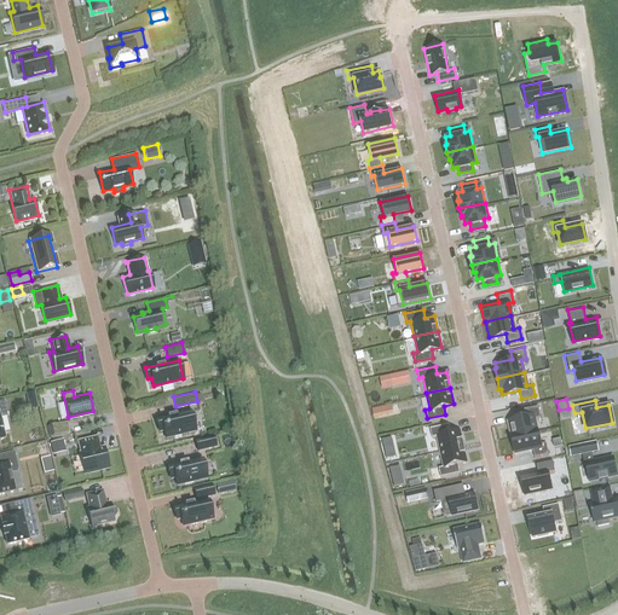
[(524,416),(506,419),(509,435),(535,430),(532,417),(538,416),(536,405),(521,408),(524,416)]
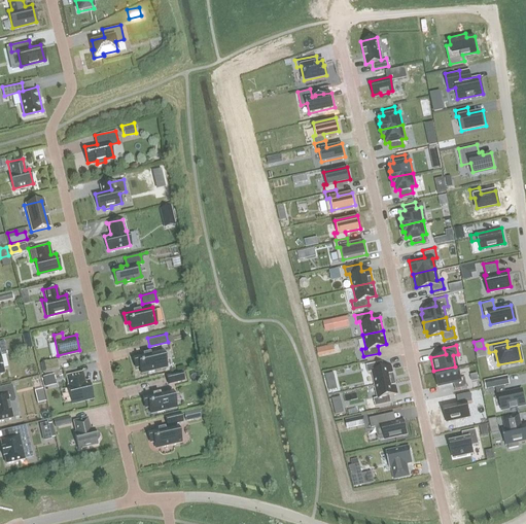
[(166,365),(162,349),(133,356),(135,365),(139,364),(141,372),(166,365)]
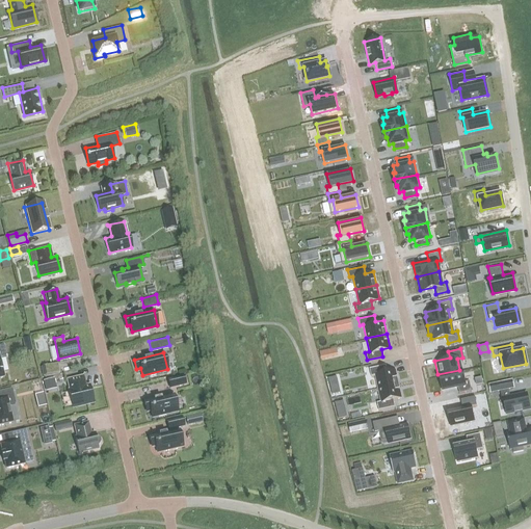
[(56,362),(43,364),(45,373),(58,371),(56,362)]
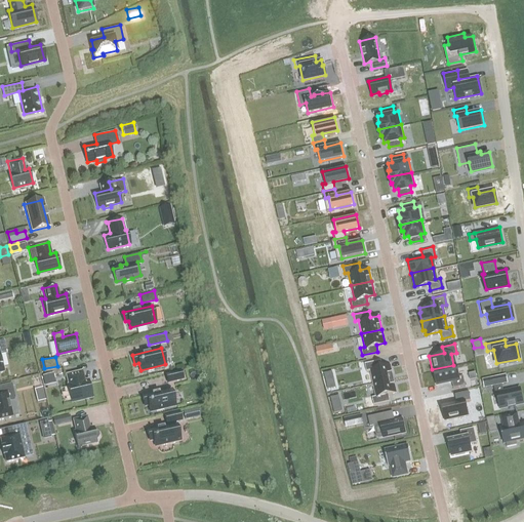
[(379,359),(364,362),(365,369),(369,369),(371,382),(392,377),(389,364),(381,366),(379,359)]
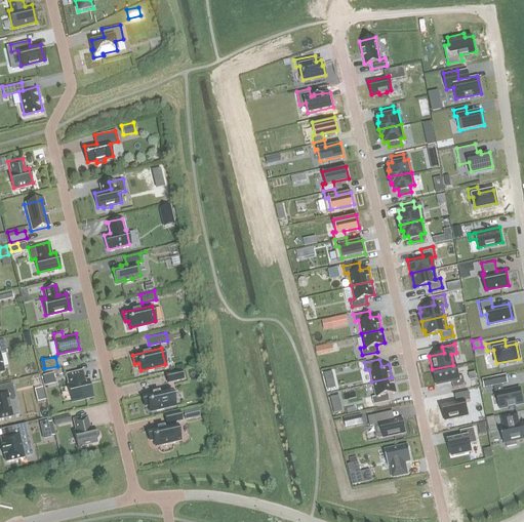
[(432,369),(435,384),(449,380),(451,387),(464,385),(461,374),(456,375),(454,365),(453,365),(432,369)]
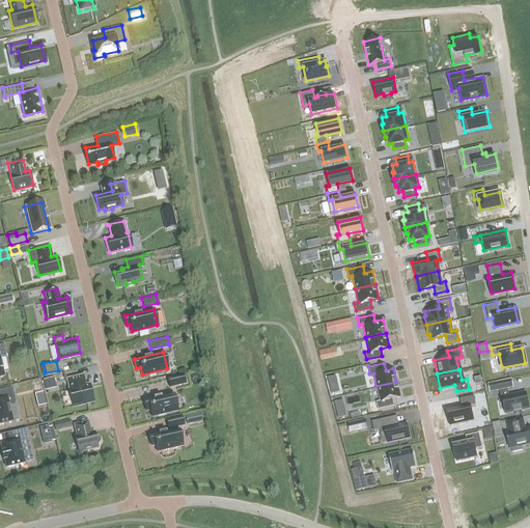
[(54,373),(43,377),(45,386),(56,384),(54,373)]
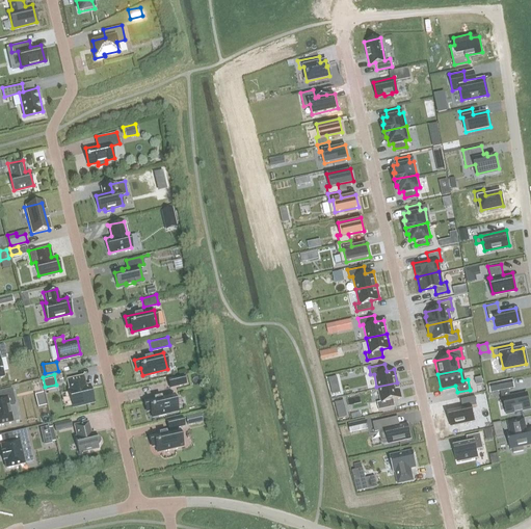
[(183,374),(167,377),(169,386),(185,382),(183,374)]
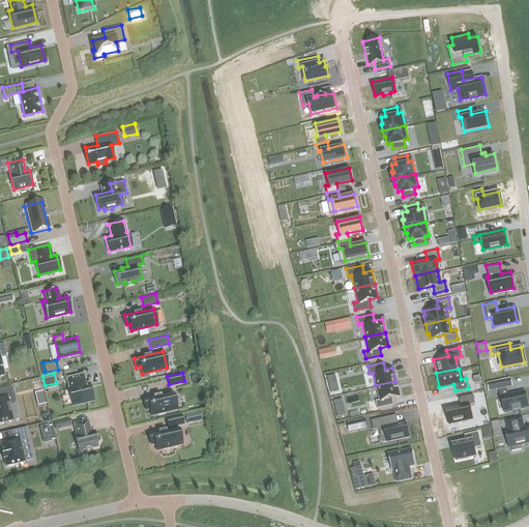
[(81,375),(67,377),(69,387),(67,387),(71,404),(92,399),(89,383),(83,384),(81,375)]
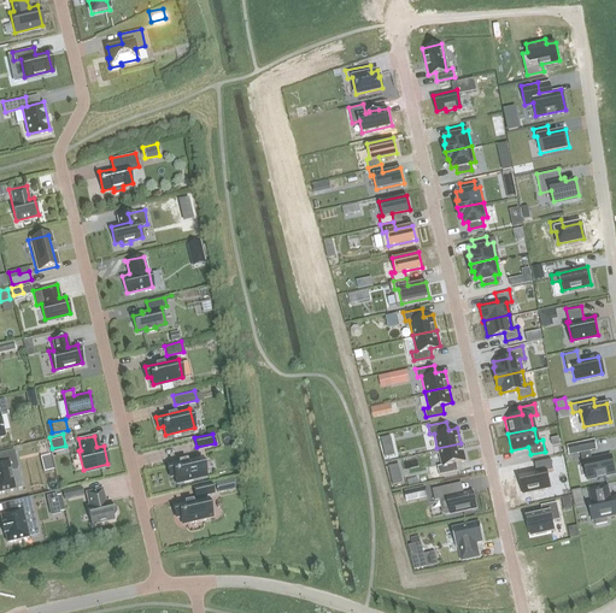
[(592,438),(565,443),(568,453),(594,448),(592,438)]
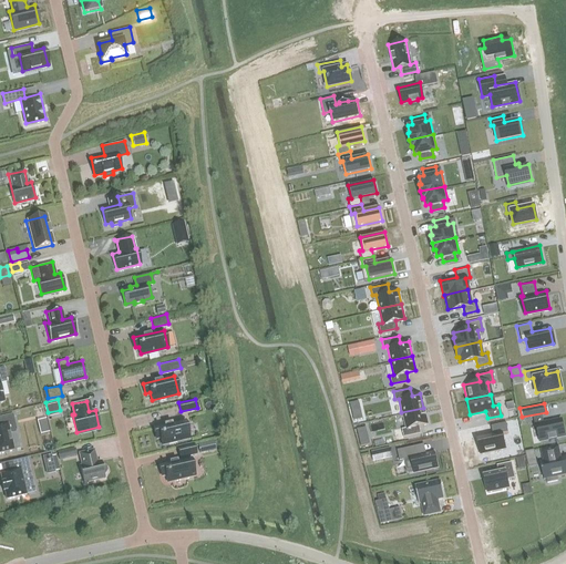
[(404,427),(400,428),(402,436),(420,432),(418,424),(426,422),(423,408),(401,412),(404,427)]
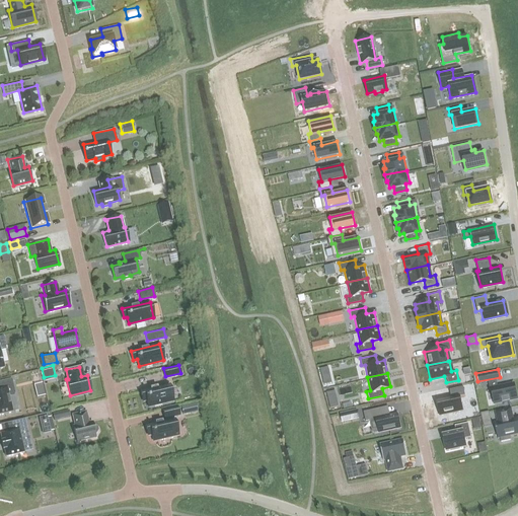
[(0,413),(11,410),(7,392),(13,391),(10,377),(0,379),(0,413)]
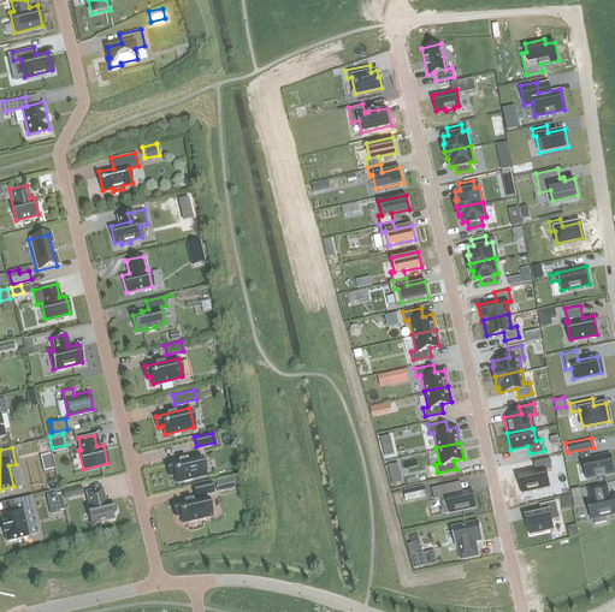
[(592,450),(585,451),(586,459),(587,459),(591,475),(601,474),(601,475),(608,474),(608,471),(614,470),(614,457),(614,452),(595,457),(592,450)]
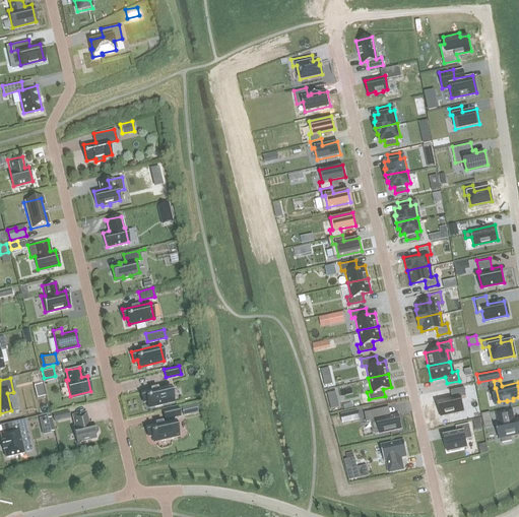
[(143,400),(146,399),(148,406),(173,400),(170,384),(140,391),(143,400)]
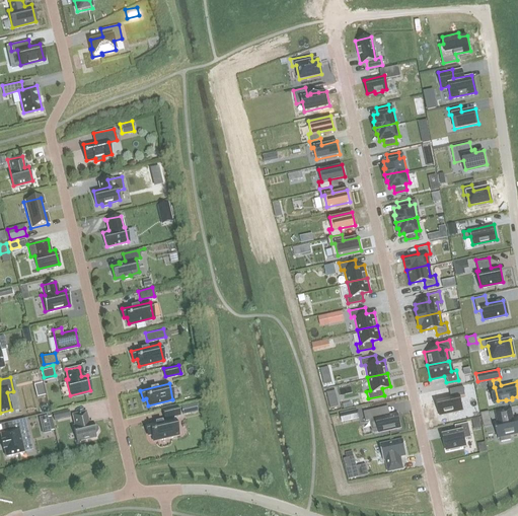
[(435,399),(438,414),(461,409),(458,395),(464,394),(462,385),(448,388),(450,396),(435,399)]
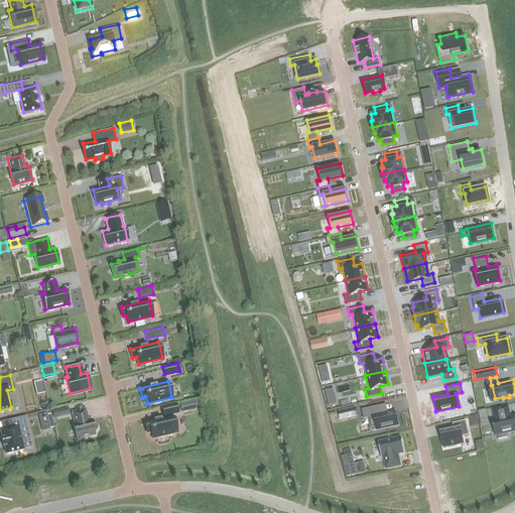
[(195,398),(180,401),(182,408),(197,405),(195,398)]
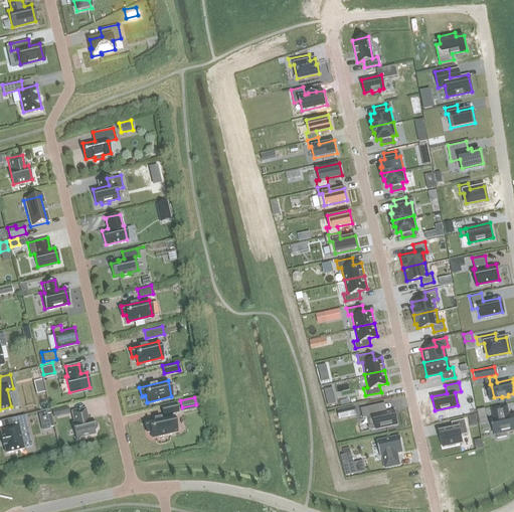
[(160,404),(163,414),(178,410),(176,401),(160,404)]
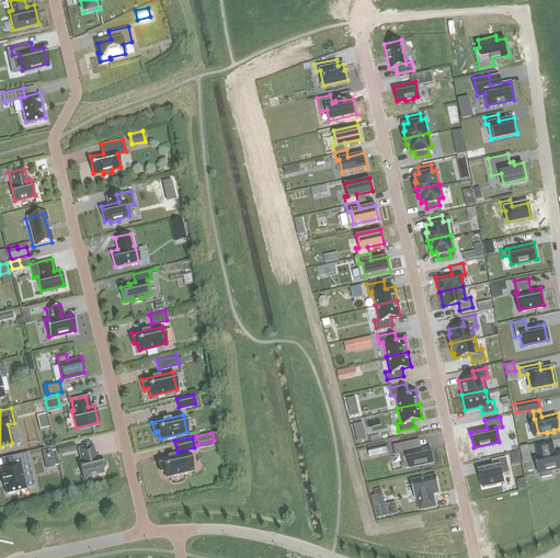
[(73,439),(57,444),(58,451),(76,446),(73,439)]
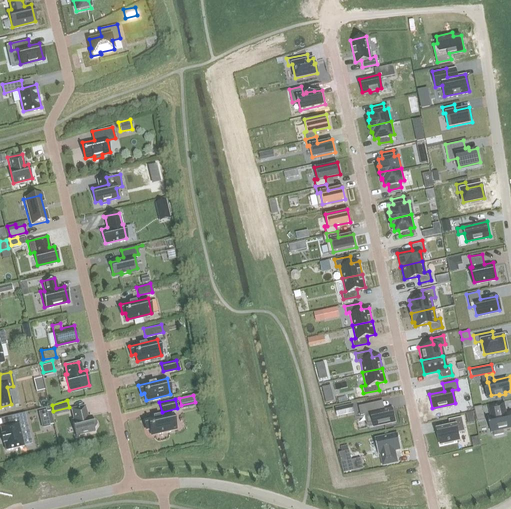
[(351,401),(334,405),(337,414),(353,409),(351,401)]
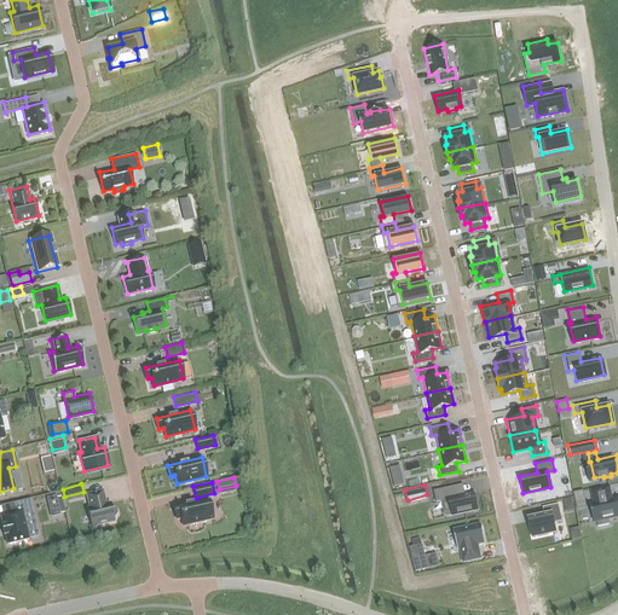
[(454,485),(433,488),(435,500),(440,499),(443,512),(446,514),(478,508),(474,491),(456,495),(454,485)]
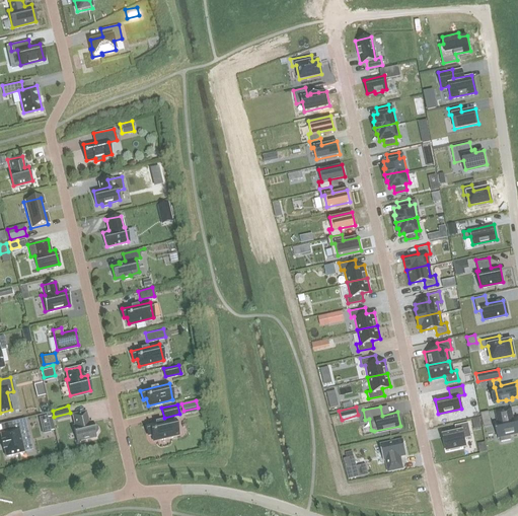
[(496,423),(493,423),(496,439),(499,438),(500,442),(509,440),(509,436),(517,433),(517,417),(510,419),(510,417),(511,416),(509,409),(494,412),(496,423)]
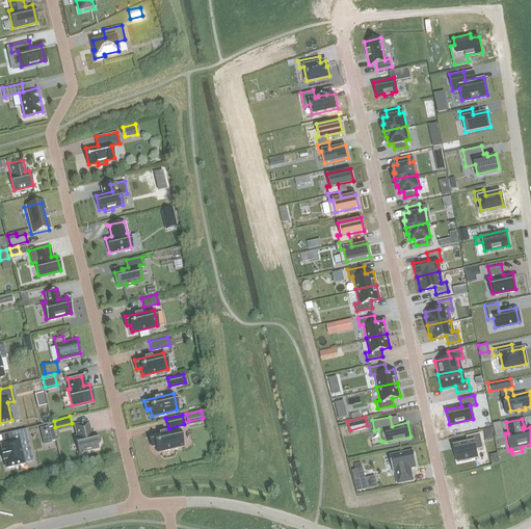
[(77,435),(75,435),(78,451),(98,447),(97,443),(99,443),(100,440),(100,437),(97,434),(95,434),(94,431),(89,432),(87,421),(74,424),(77,435)]
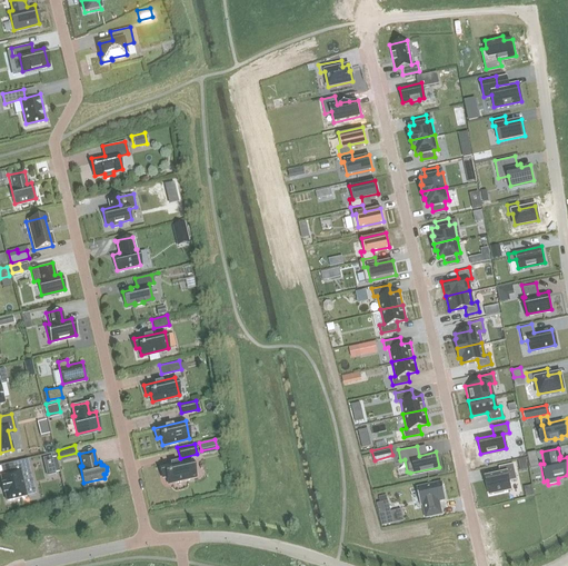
[(41,456),(46,474),(55,472),(50,454),(41,456)]
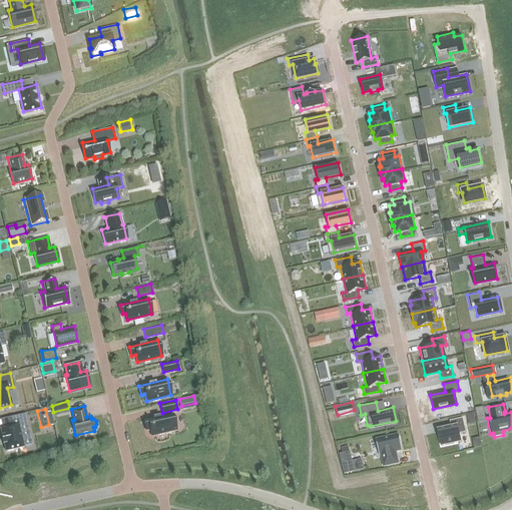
[(175,429),(172,413),(143,419),(145,429),(149,428),(151,434),(175,429)]
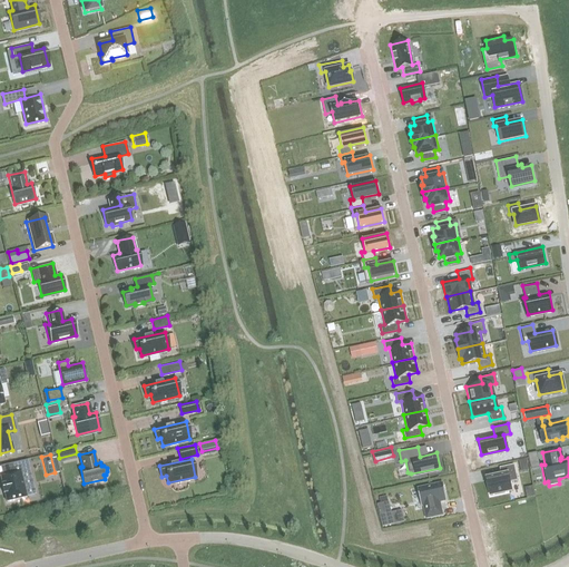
[(10,472),(0,475),(2,484),(0,484),(2,492),(5,491),(6,500),(26,496),(19,471),(26,469),(25,461),(8,466),(10,472)]
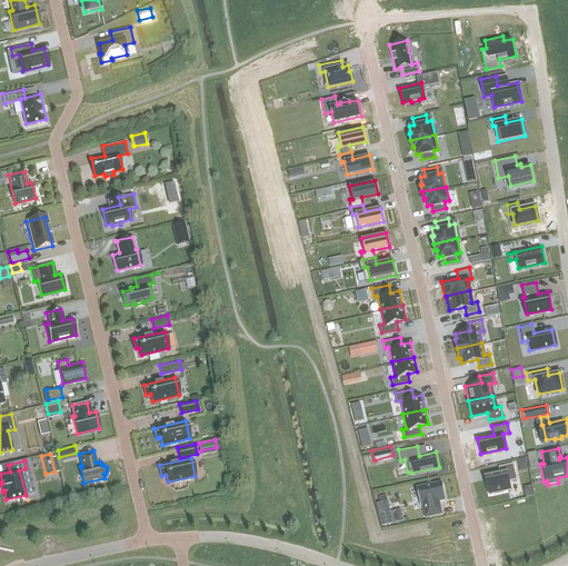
[(499,473),(485,476),(488,493),(509,487),(508,479),(516,478),(511,462),(497,465),(499,473)]
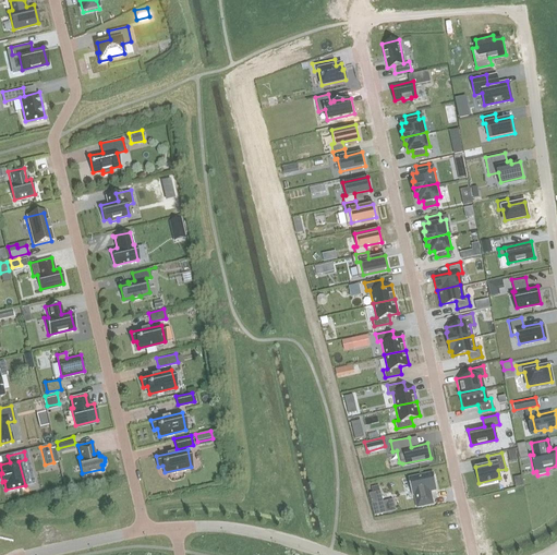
[(431,468),(406,473),(410,491),(412,490),(414,503),(431,499),(427,486),(435,485),(431,468)]
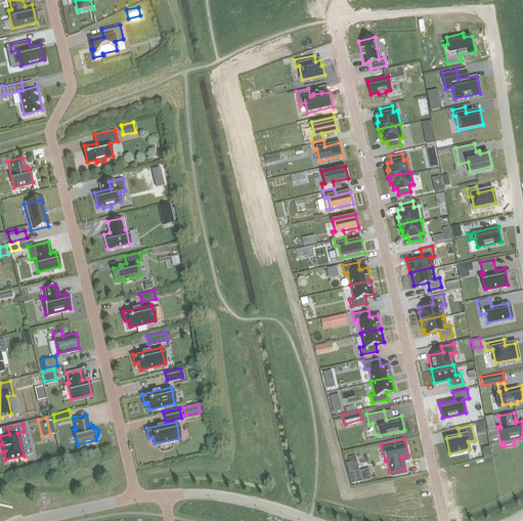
[(346,461),(350,480),(360,478),(356,459),(346,461)]
